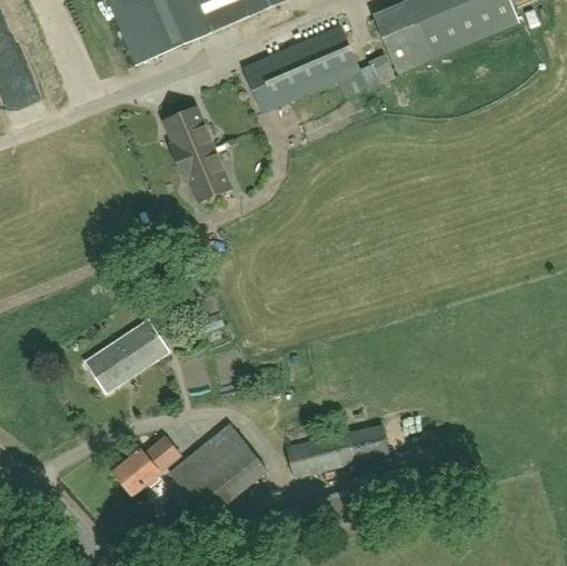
[(107,0),(135,63),(282,0),(107,0)]
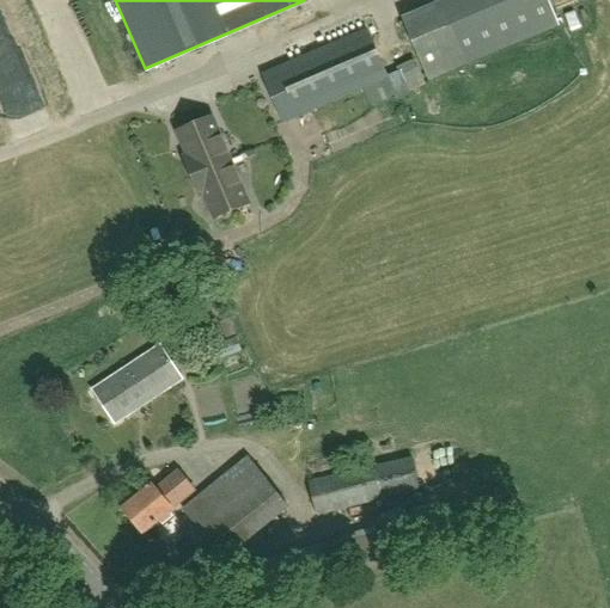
[(557,23),(547,0),(435,0),(401,14),(427,78),(557,23)]
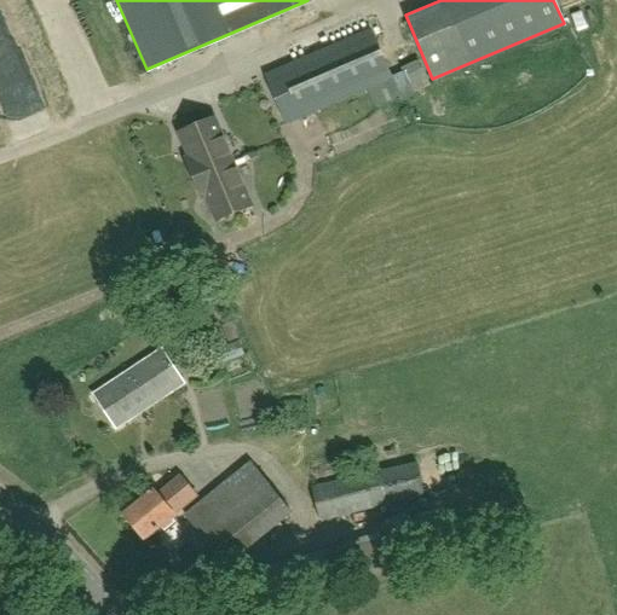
[(113,40),(125,35),(117,17),(105,22),(113,40)]
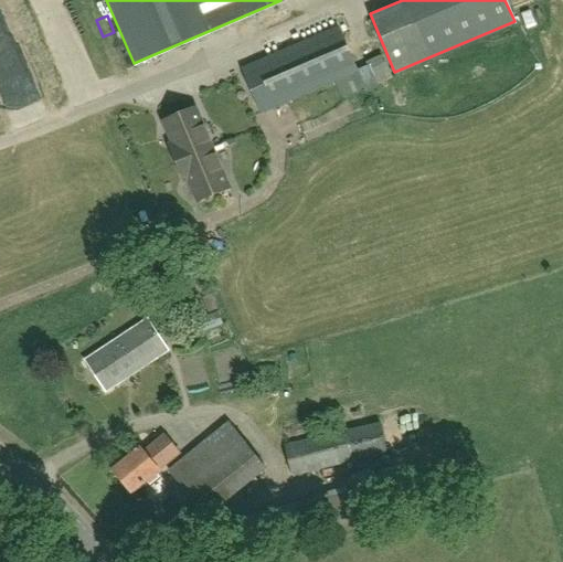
[(363,85),(337,24),(241,66),(259,112),(335,78),(342,94),(363,85)]
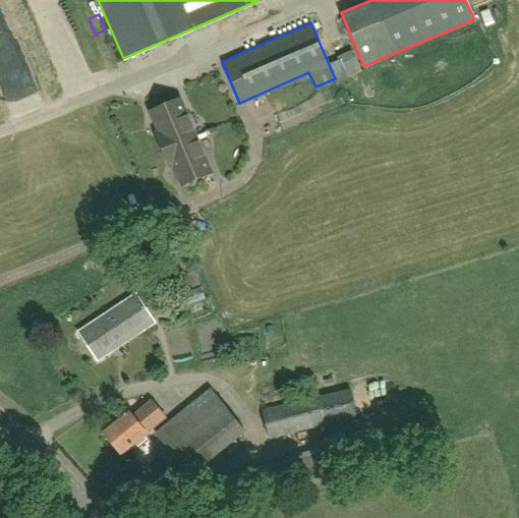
[(0,81),(6,97),(20,91),(4,53),(0,54),(0,81)]
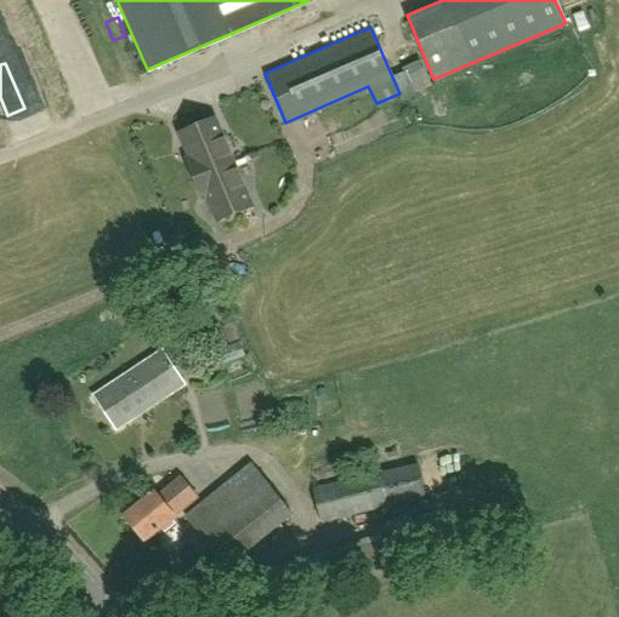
[(250,204),(213,116),(179,130),(189,155),(185,158),(200,195),(204,193),(216,218),(250,204)]
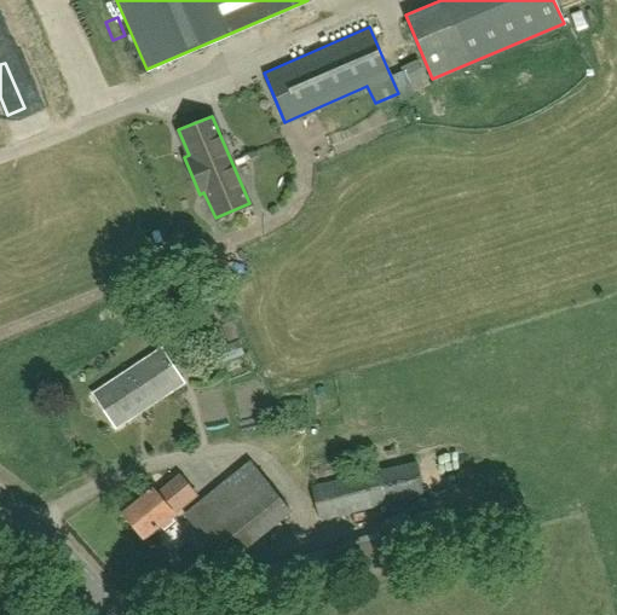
[(114,427),(182,382),(160,347),(91,392),(114,427)]
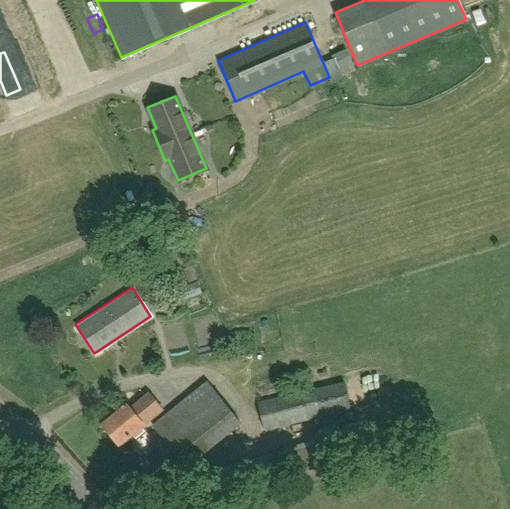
[(199,287),(177,292),(189,345),(211,340),(199,287)]
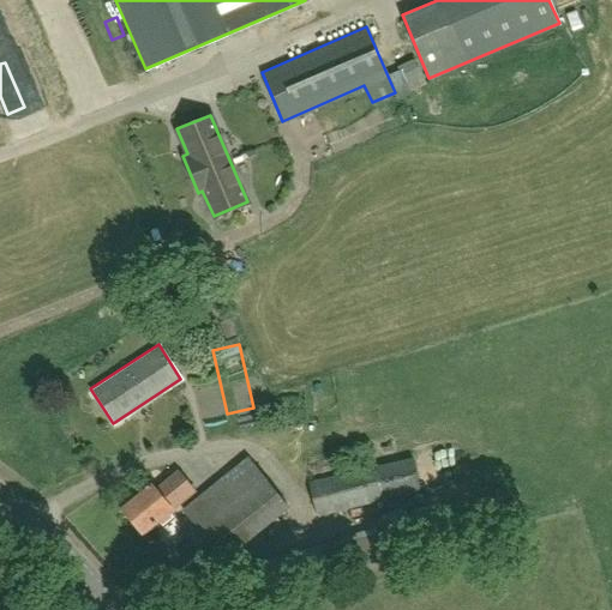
[(419,487),(409,454),(307,481),(316,514),(419,487)]
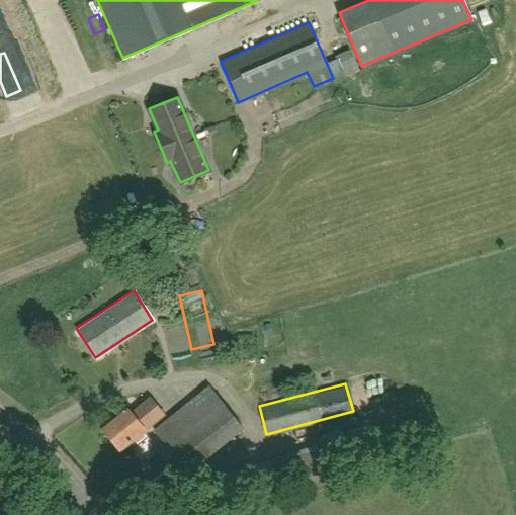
[(189,473),(243,428),(207,385),(154,430),(189,473)]
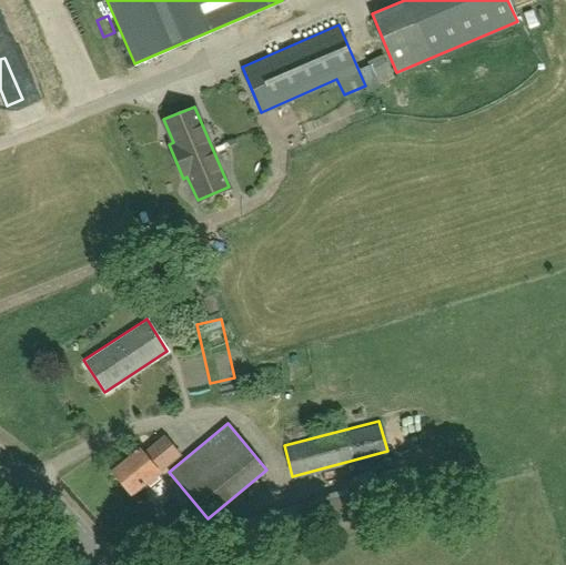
[(163,433),(142,451),(139,447),(111,471),(131,494),(180,453),(163,433)]
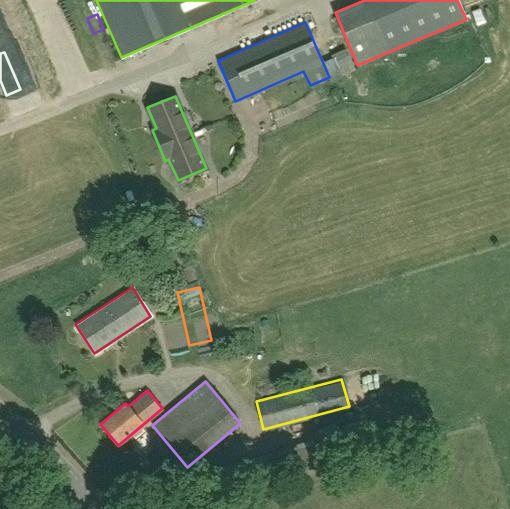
[(205,496),(290,473),(371,452),(365,429),(284,451),(199,473),(205,496)]
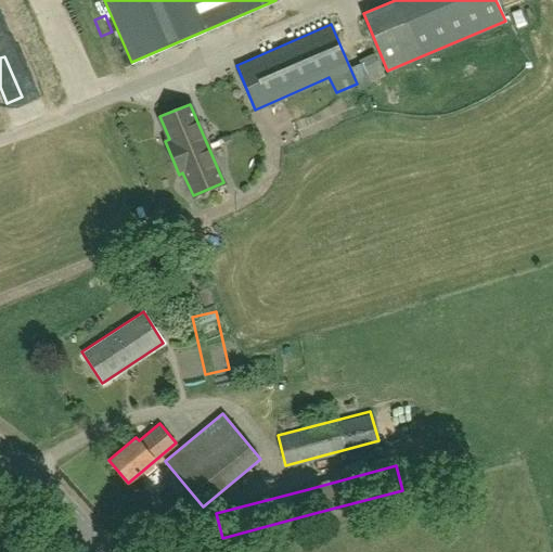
[(170,530),(175,513),(159,510),(156,527),(170,530)]
